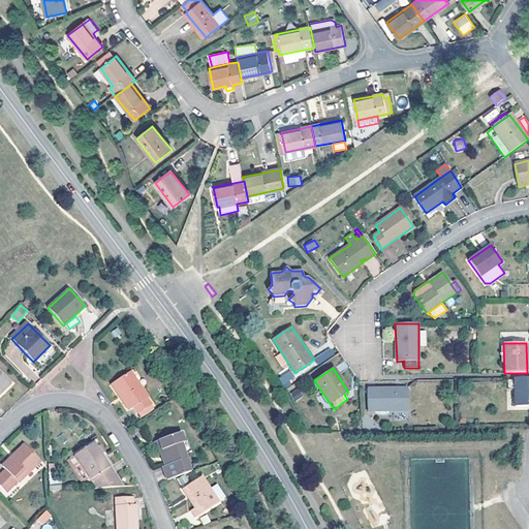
[(297,379),(288,369),(278,377),(285,387),(297,379)]
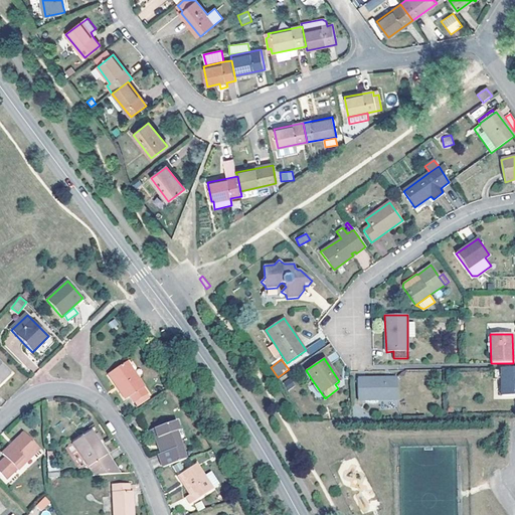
[(127,361),(109,373),(127,399),(129,397),(134,403),(135,402),(147,394),(148,393),(127,361)]
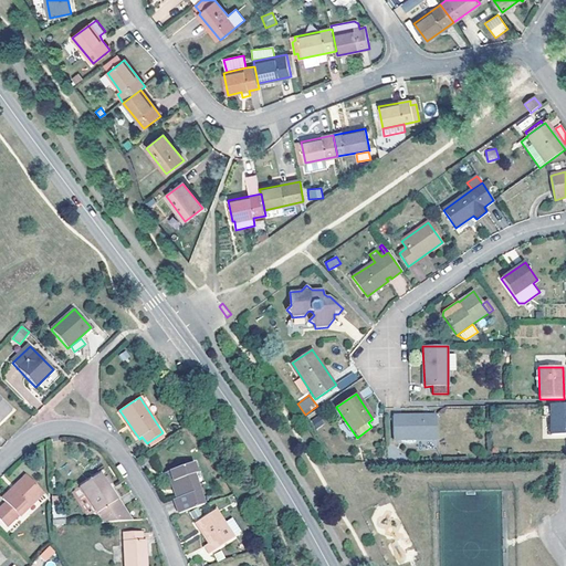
[(0,398),(0,420),(11,410),(0,398)]
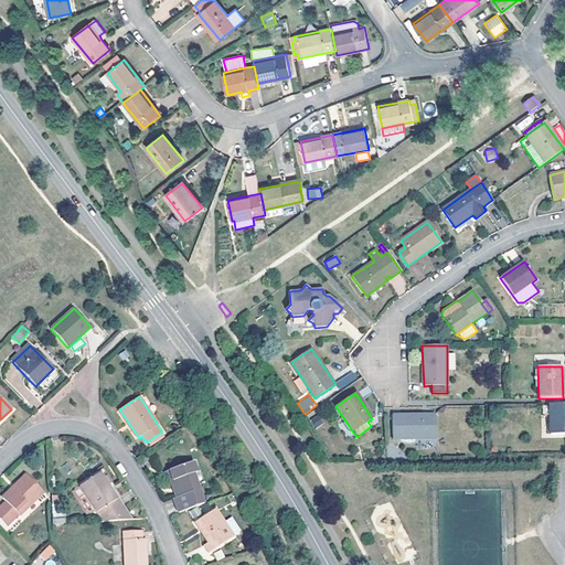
[(542,406),(542,416),(550,416),(550,435),(564,434),(564,403),(550,404),(550,406),(542,406)]
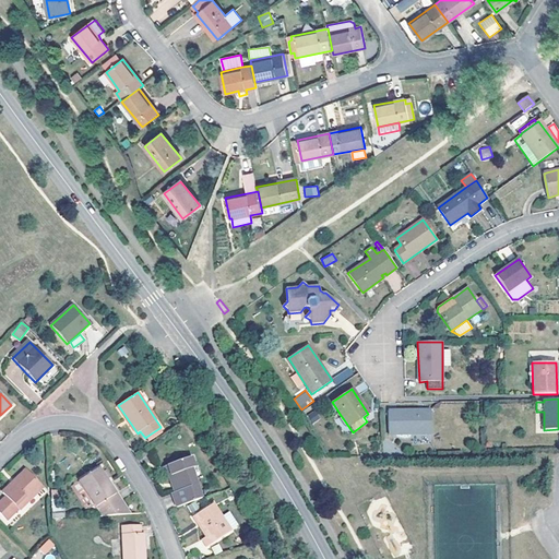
[(312,423),(320,418),(316,409),(308,415),(312,423)]
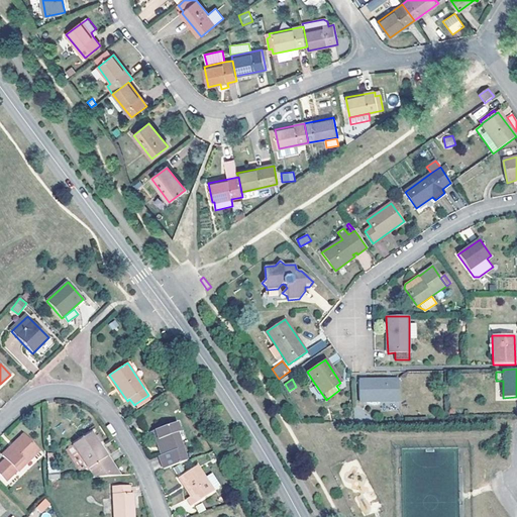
[(398,380),(358,380),(359,402),(399,401),(398,380)]
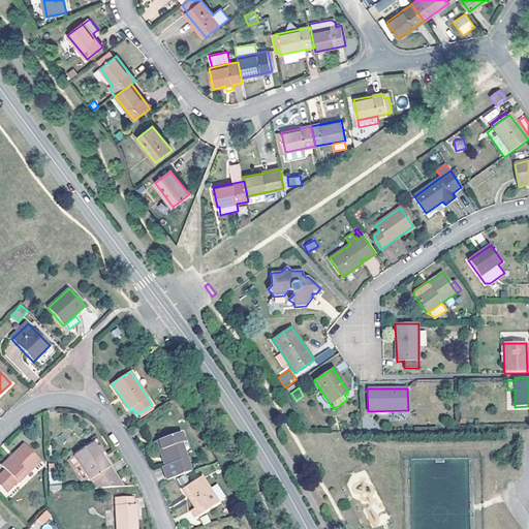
[(154,408),(151,405),(138,413),(141,417),(154,408)]
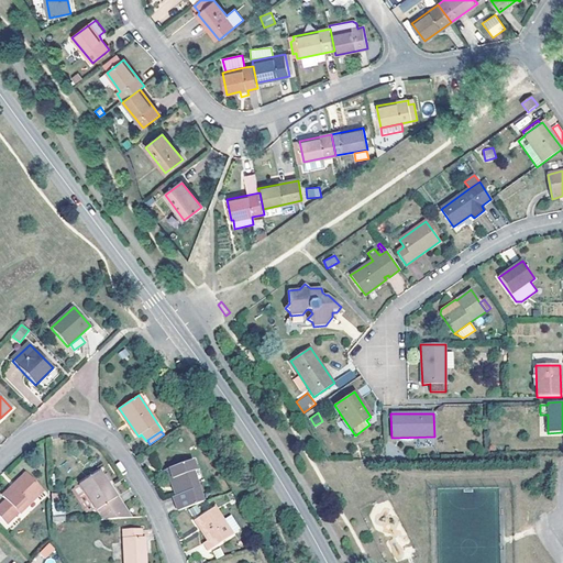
[(168,481),(173,479),(175,487),(178,486),(179,489),(177,490),(178,495),(173,497),(177,511),(203,501),(192,472),(196,471),(192,461),(165,470),(168,481)]
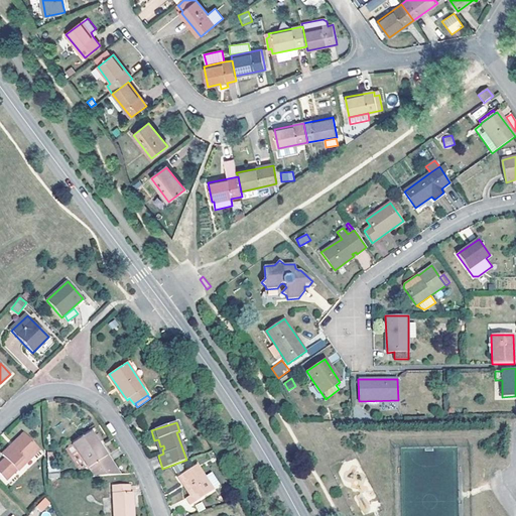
[(91,468),(96,476),(120,474),(108,456),(107,456),(98,443),(94,436),(91,432),(73,444),(77,450),(85,462),(89,469),(91,468)]
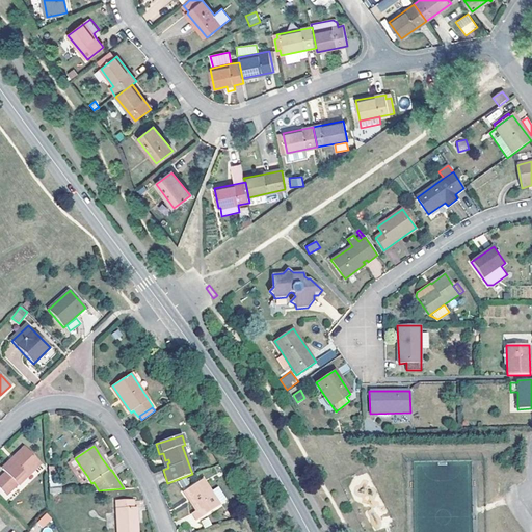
[(5,472),(0,476),(0,488),(7,497),(41,463),(25,447),(2,469),(5,472)]
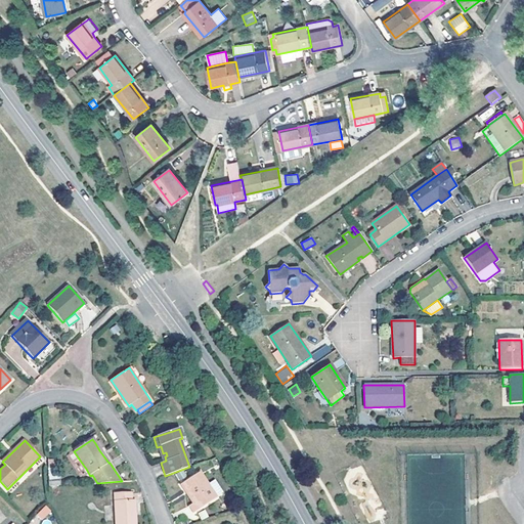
[(95,443),(99,450),(103,447),(99,440),(95,443)]
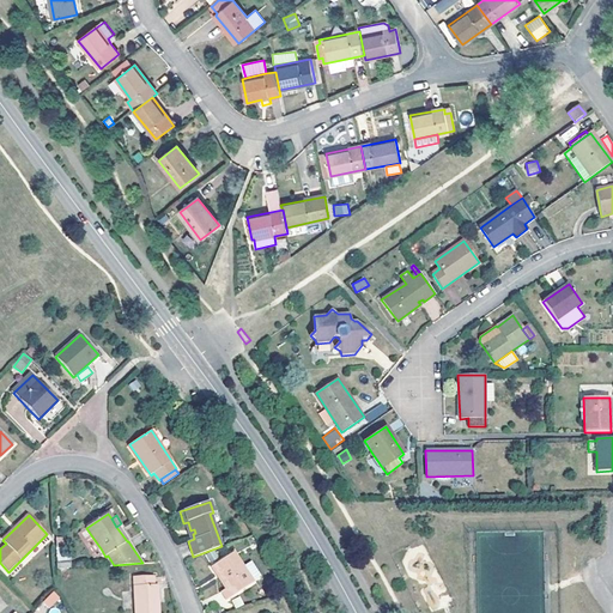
[(92,554),(101,548),(91,535),(83,541),(92,554)]
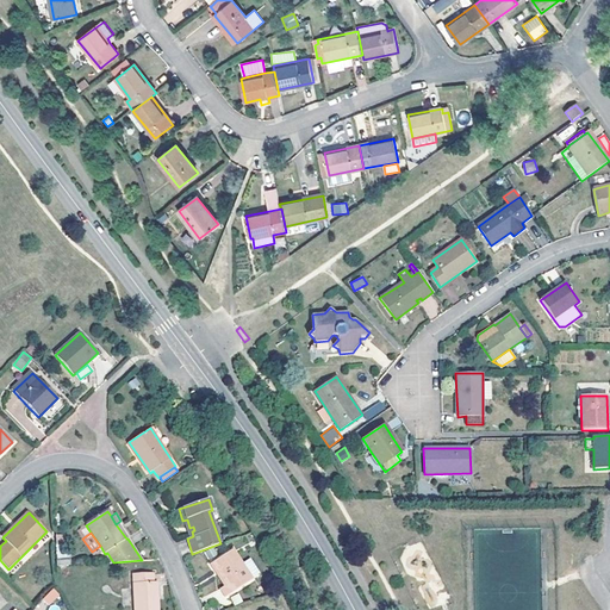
[(56,566),(69,566),(69,547),(57,547),(56,566)]
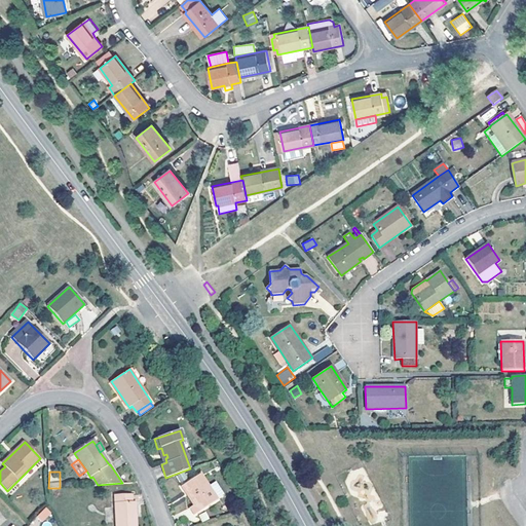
[(200,474),(181,486),(194,505),(189,508),(193,515),(218,499),(200,474)]
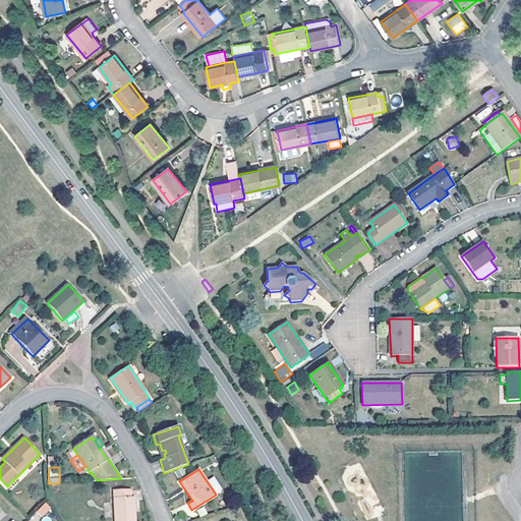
[(114,489),(114,520),(134,520),(133,497),(130,498),(130,489),(114,489)]
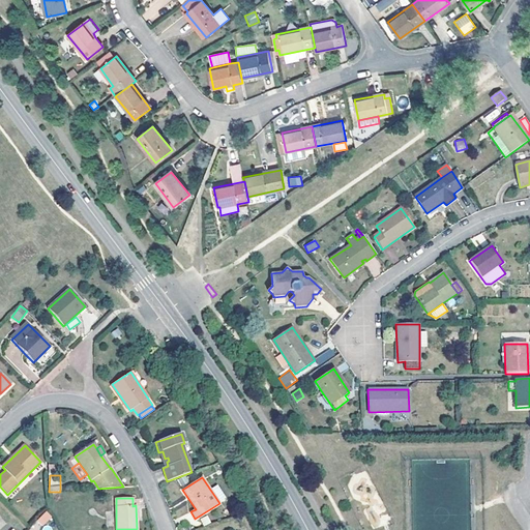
[(40,526),(53,519),(48,510),(35,519),(40,526)]
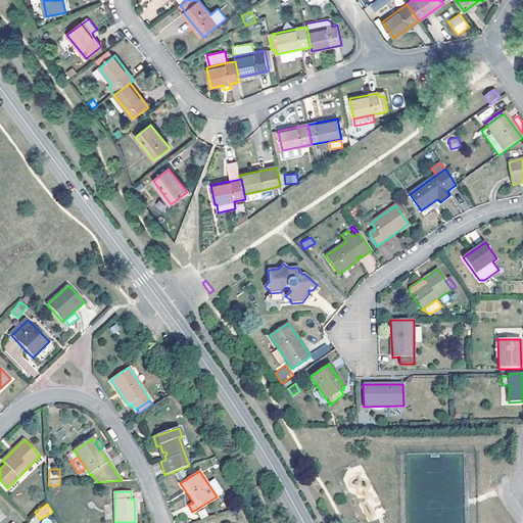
All buildings are outlined.
